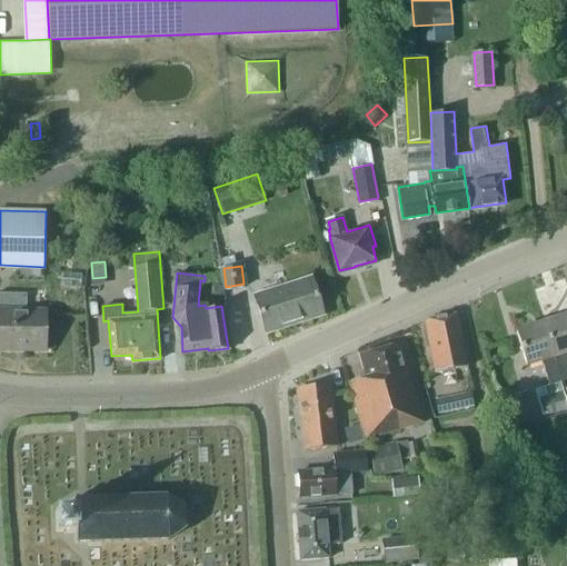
[(254,295),(266,331),(322,314),(310,277),(254,295)]
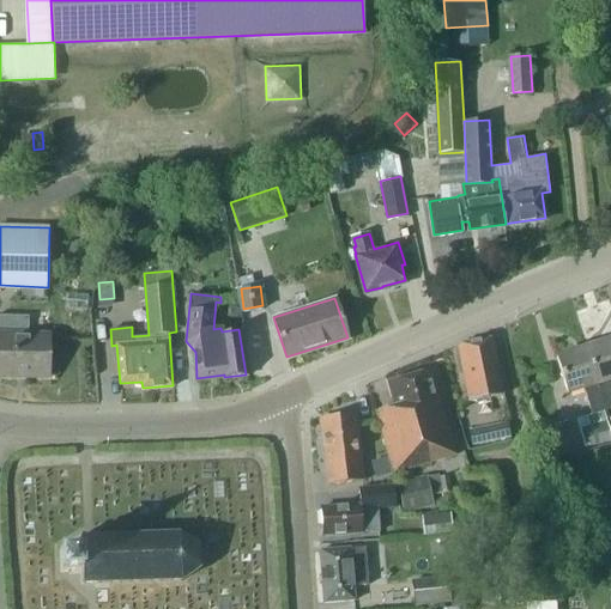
[(0,375),(49,376),(49,335),(29,335),(29,314),(0,312),(0,375)]
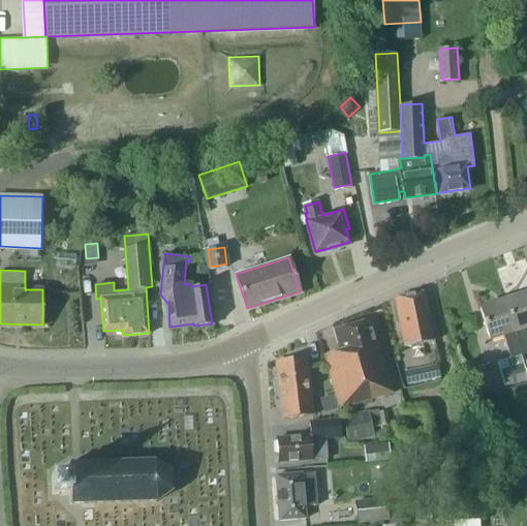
[(435,337),(423,287),(396,297),(407,344),(435,337)]
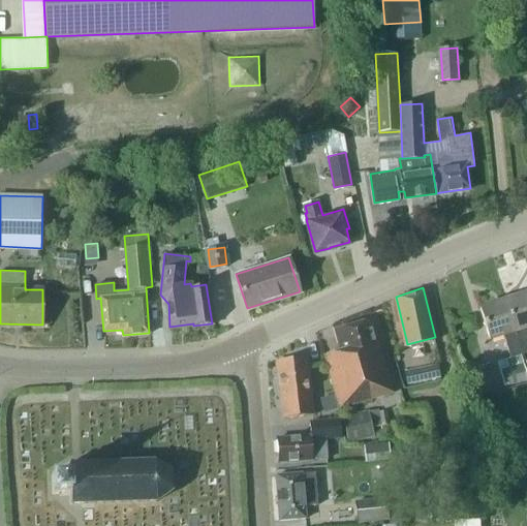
[(526,290),(506,298),(524,351),(526,350),(526,290)]
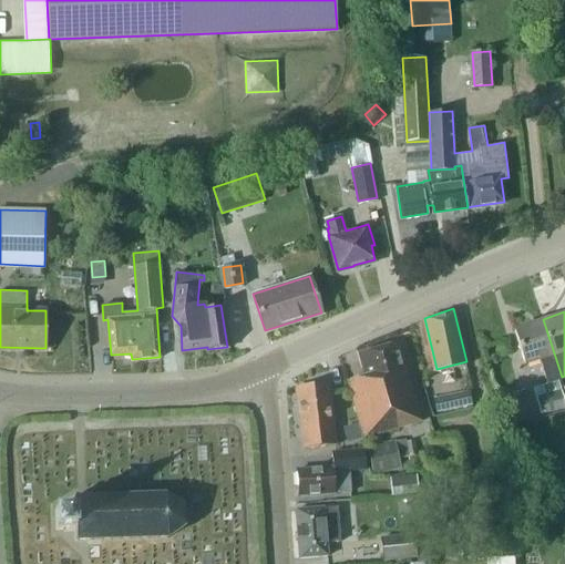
[(562,377),(543,319),(515,328),(526,362),(541,358),(548,381),(562,377)]
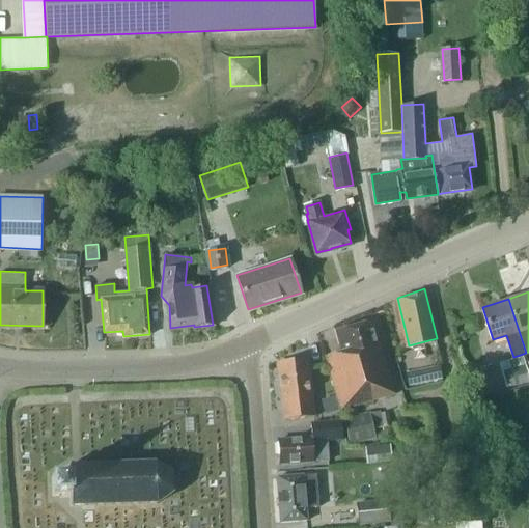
[(342,351),(325,355),(340,408),(395,393),(379,336),(376,337),(371,321),(364,323),(336,330),(342,351)]
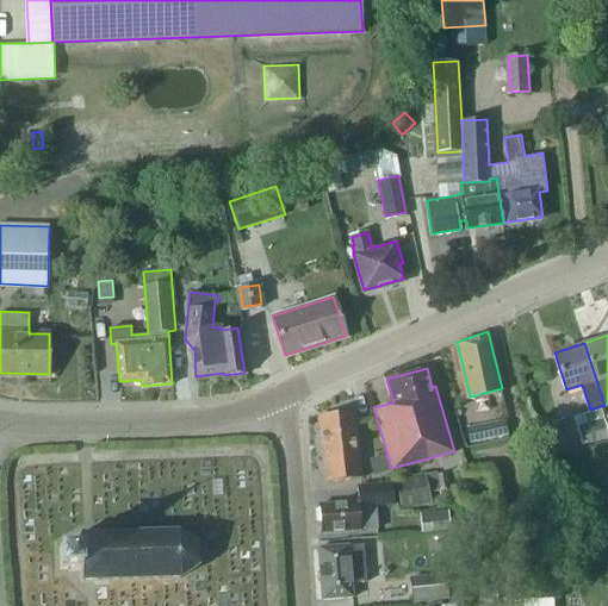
[(324,413),(317,414),(326,481),(361,476),(353,410),(324,413)]
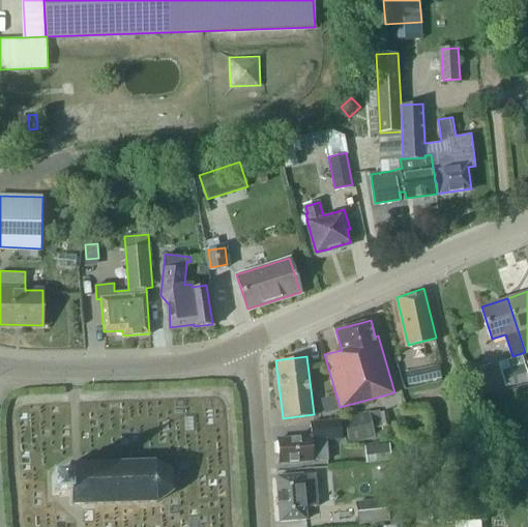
[(525,362),(501,370),(506,386),(527,381),(527,371),(525,362)]
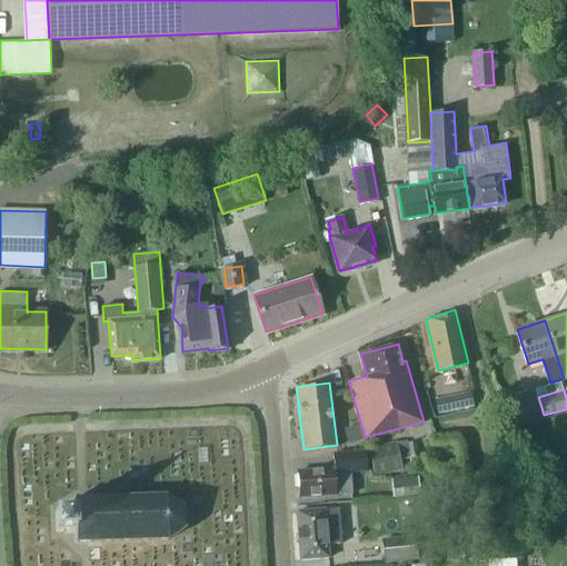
[(436,398),(438,413),(475,405),(471,390),(436,398)]
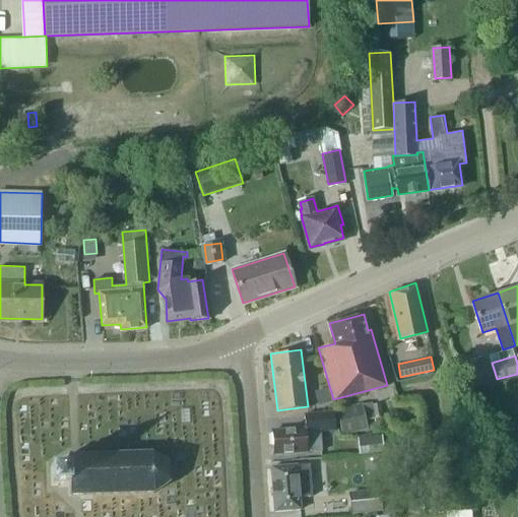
[(358,403),(336,407),(342,433),(357,430),(368,427),(366,418),(375,416),(372,403),(372,400),(363,402),(363,401),(358,403)]
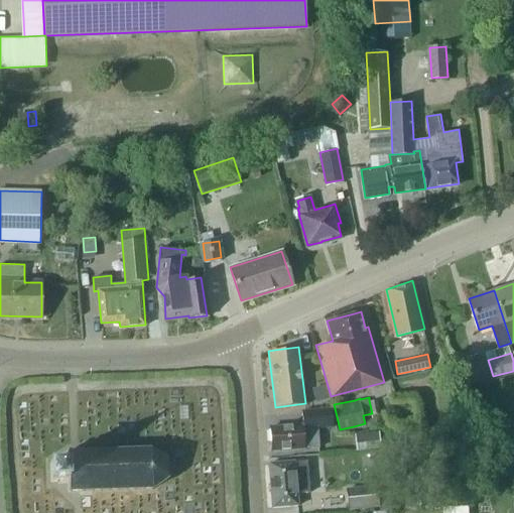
[(378,398),(369,400),(372,413),(380,412),(378,398)]
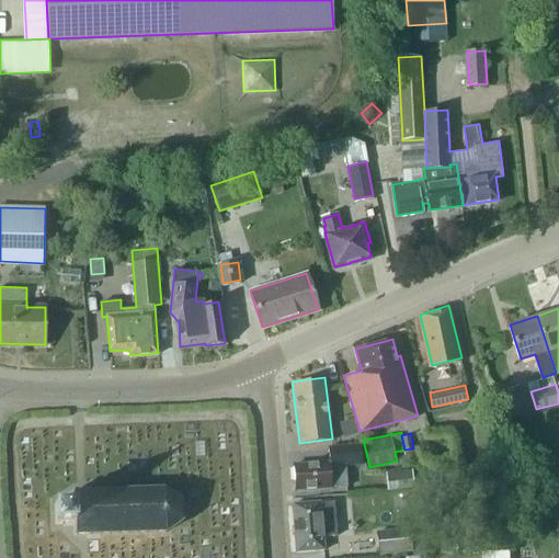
[(330,460),(295,463),(296,489),(348,486),(345,465),(362,463),(361,443),(329,446),(330,460)]
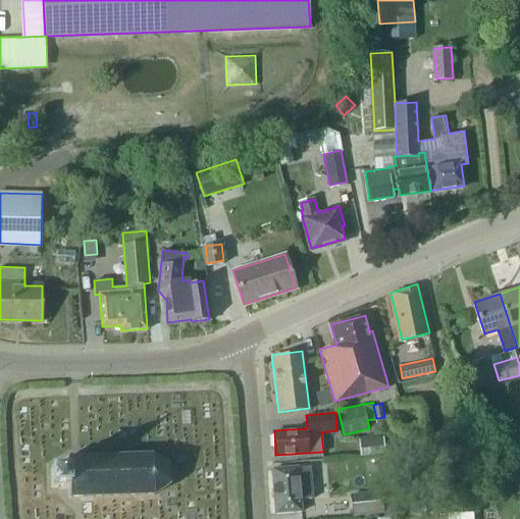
[(372,436),(371,437),(372,452),(374,452),(384,451),(383,435),(372,436)]
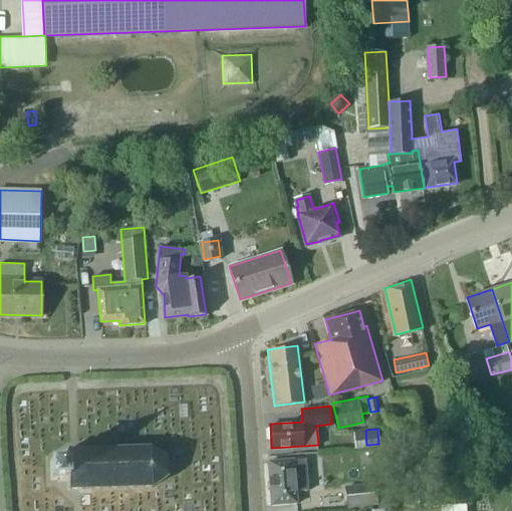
[(152,446),(66,449),(66,460),(50,460),(51,478),(67,478),(67,488),(153,485),(167,476),(166,455),(152,446)]
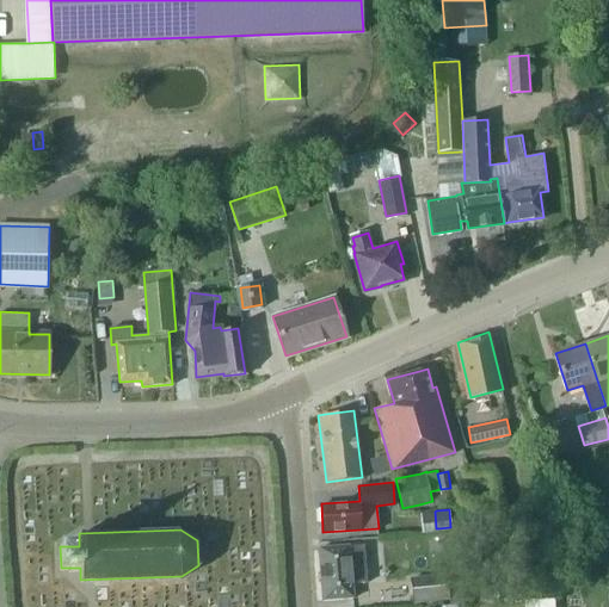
[(364,543),(358,543),(318,546),(323,598),(352,595),(352,582),(368,581),(364,543)]
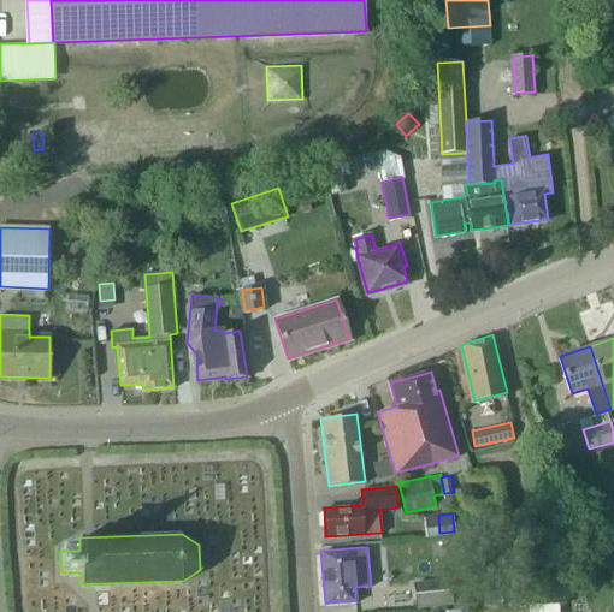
[(509,574),(496,575),(497,589),(511,588),(509,574)]
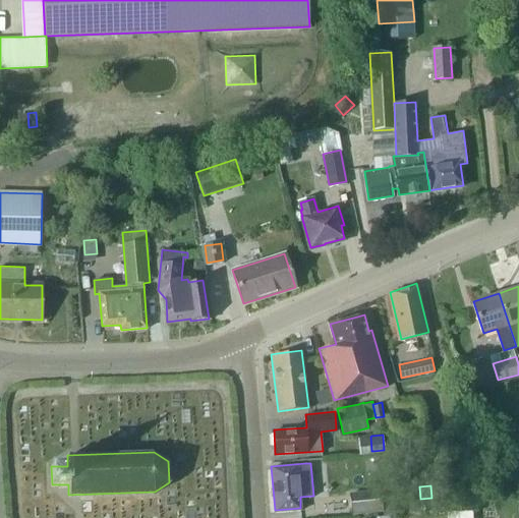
[(350,492),(351,514),(384,511),(384,513),(393,513),(391,488),(350,492)]
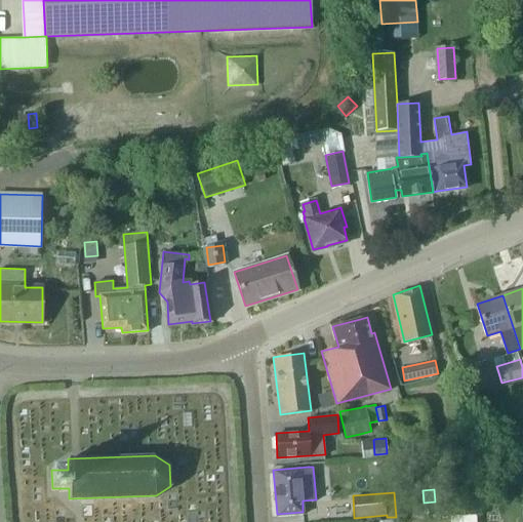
[(413,505),(413,515),(427,516),(428,506),(413,505)]
